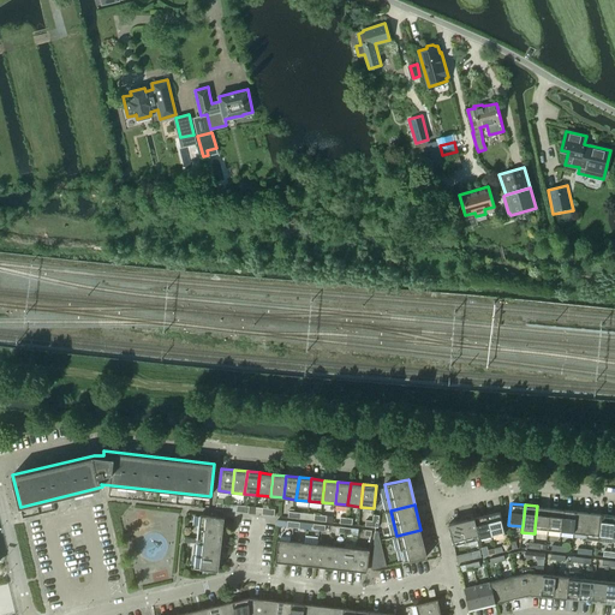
[(535,527),(548,530),(550,508),(537,506),(535,527)]
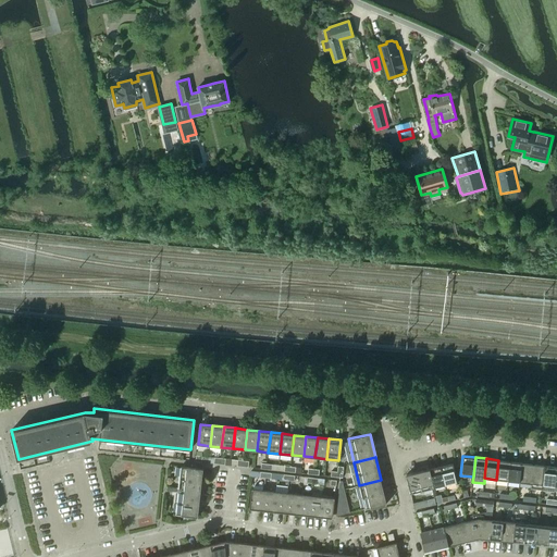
[(496,480),(508,481),(510,461),(498,460),(496,480)]
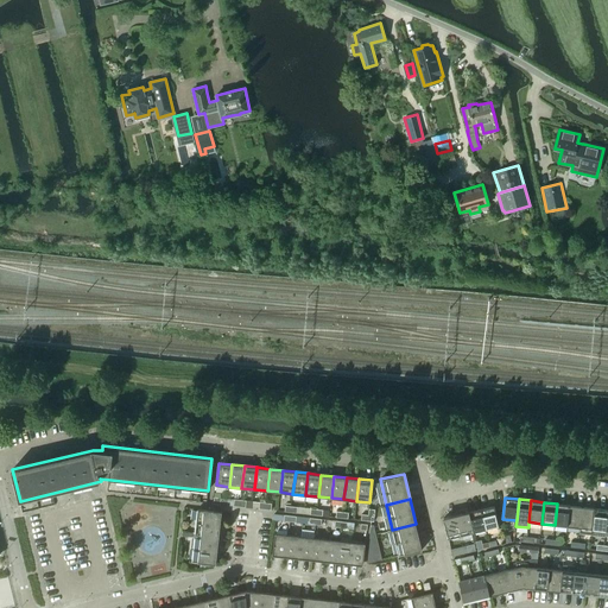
[(555,525),(567,526),(570,505),(557,504),(555,525)]
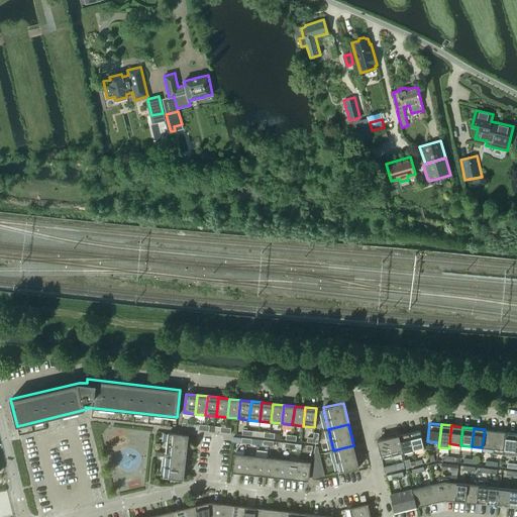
[(482,447),(493,448),(495,430),(485,429),(482,447)]
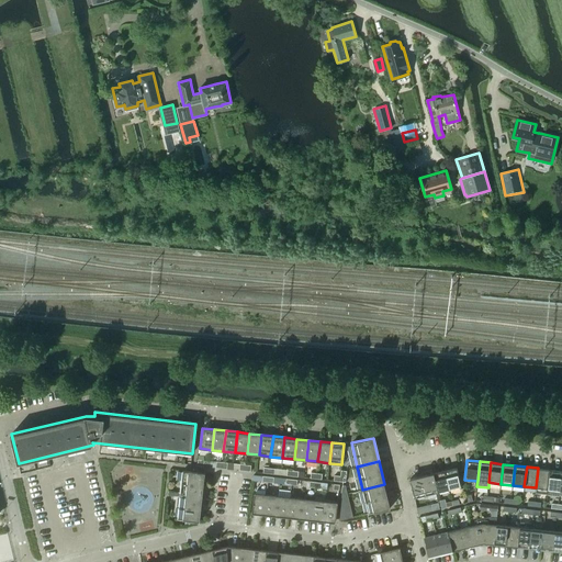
[(457,468),(445,470),(449,490),(461,486),(457,468)]
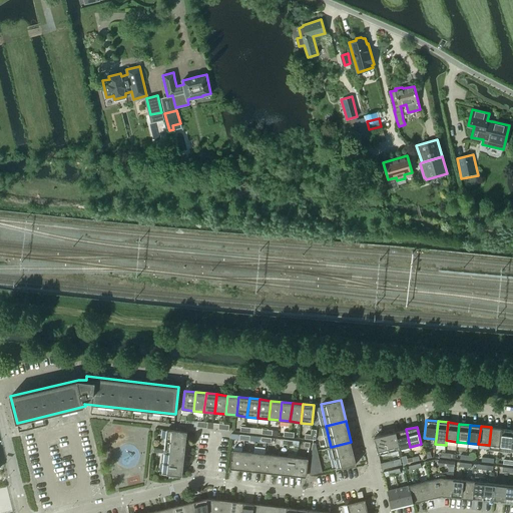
[(499,451),(500,446),(502,428),(491,427),(489,445),(489,450),(499,451)]
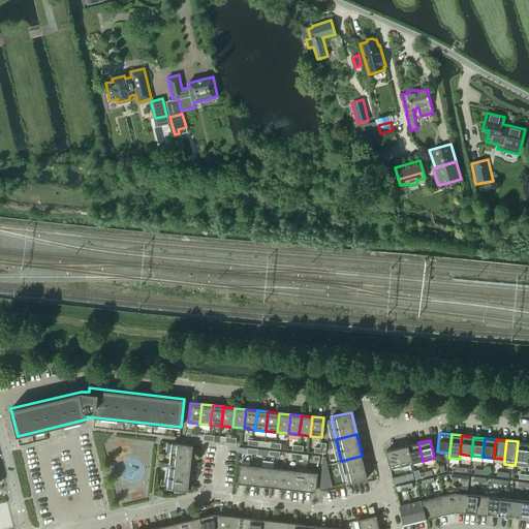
[(526,467),(526,466),(527,462),(528,443),(518,441),(516,460),(515,465),(526,467)]
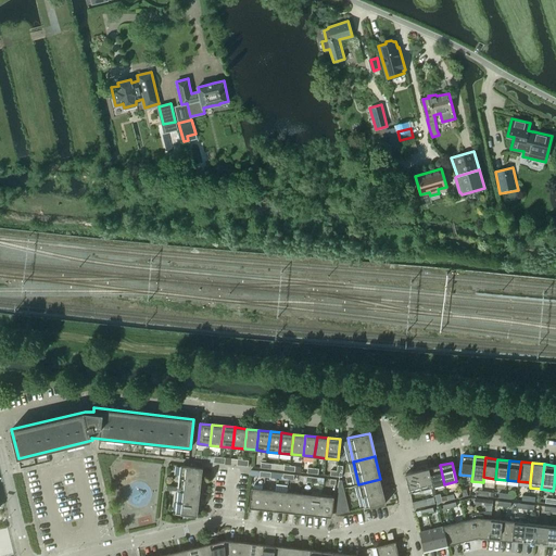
[(181,465),(178,487),(178,489),(200,491),(203,467),(181,465)]
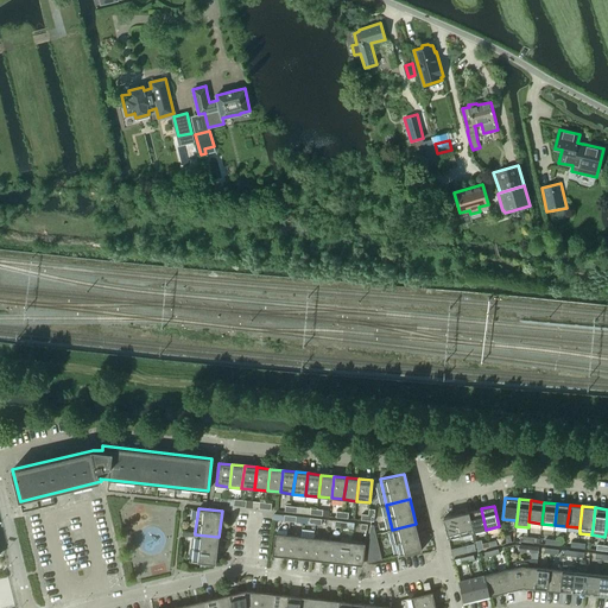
[(481,508),(469,512),(474,532),(486,530),(481,508)]
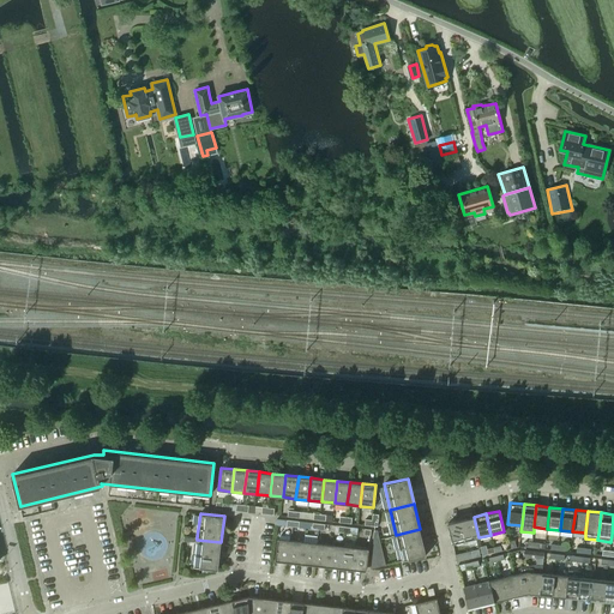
[(474,517),(461,519),(465,541),(479,537),(474,517)]
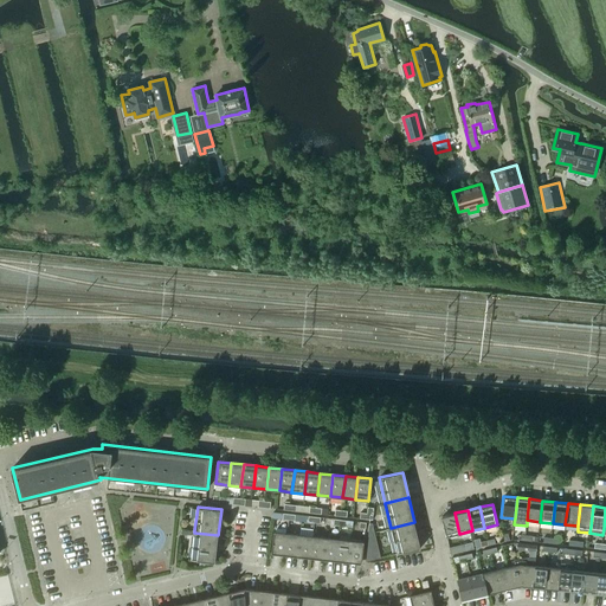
[(459,534),(455,513),(442,516),(446,537),(459,534)]
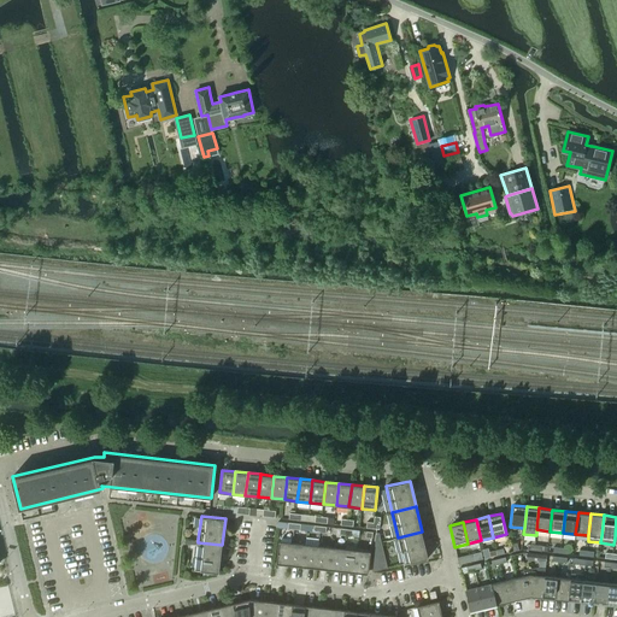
[(422,532),(398,538),(405,563),(428,558),(422,532)]
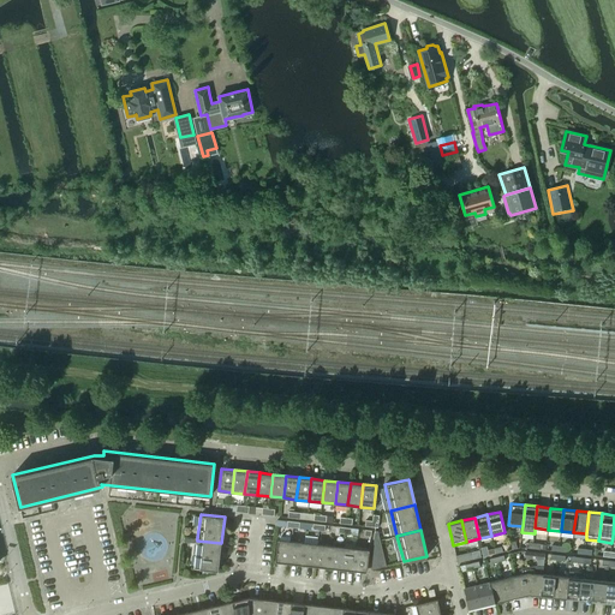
[(275,561),(290,563),(292,541),(278,539),(275,561)]
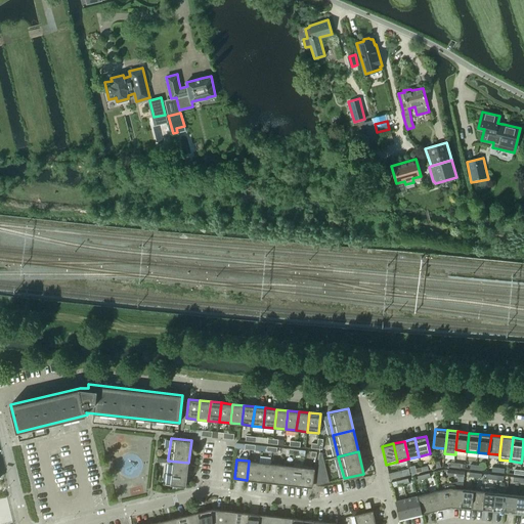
[(168,461),(168,463),(166,483),(186,485),(188,463),(168,461)]
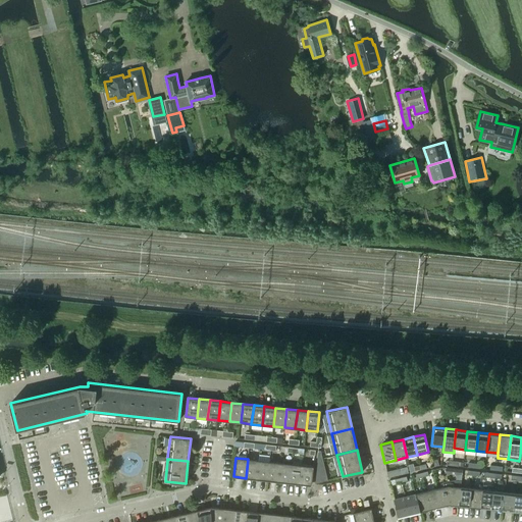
[(246,478),(256,479),(258,460),(248,459),(246,478)]
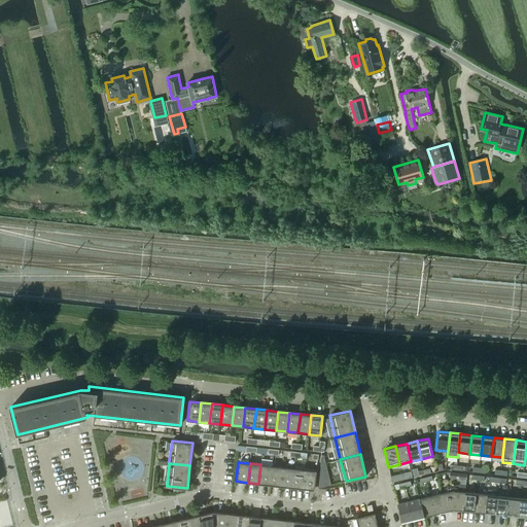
[(258,484),(270,485),(272,466),(260,464),(258,484)]
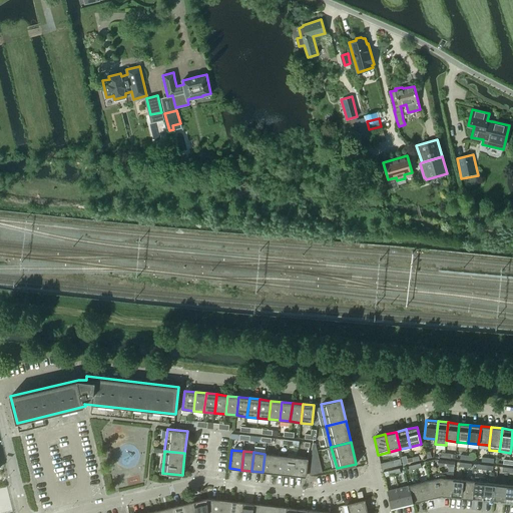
[(263,472),(274,473),(276,455),(265,454),(263,472)]
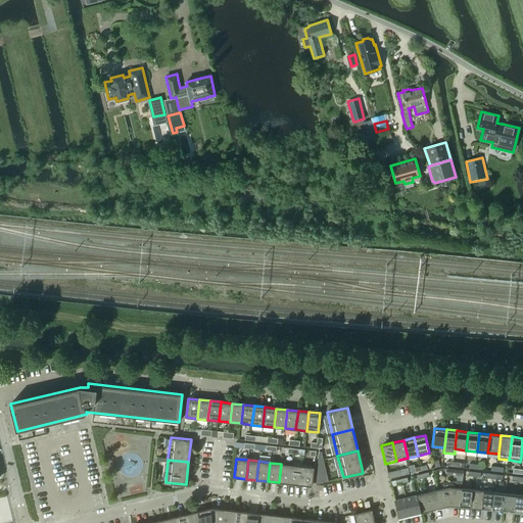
[(279,482),(289,484),(292,465),(281,464),(279,482)]
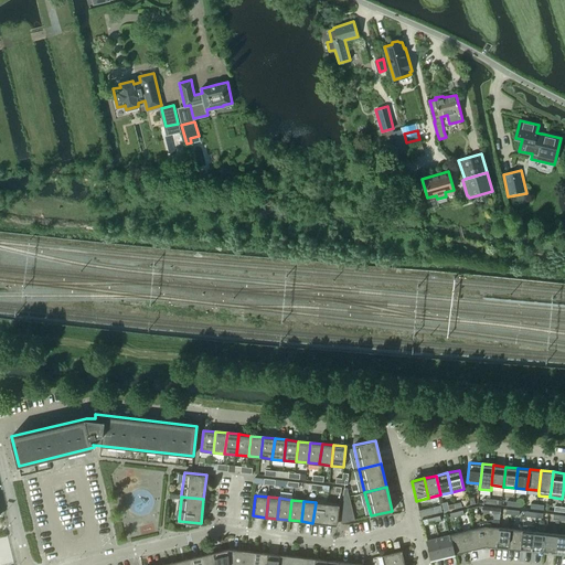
[(312,523),(324,524),(327,503),(316,502),(312,523)]
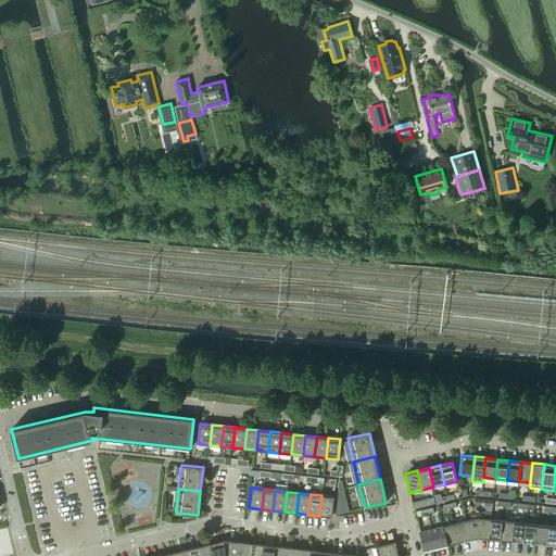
[(321,495),(319,516),(331,517),(335,497),(321,495)]
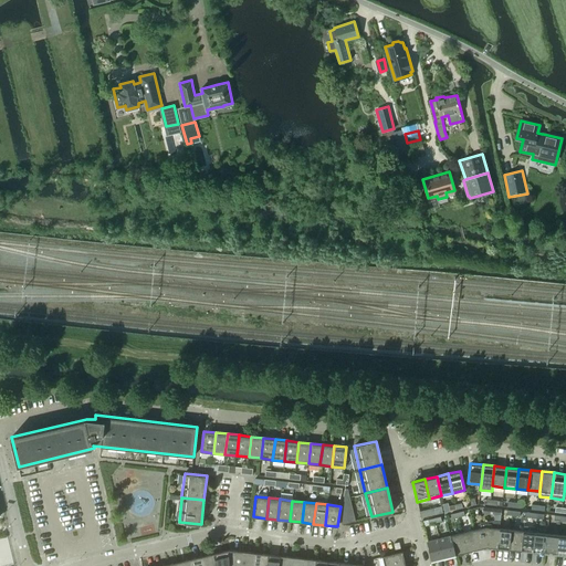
[(490,507),(489,513),(492,513),(494,516),(494,520),(500,521),(501,514),(501,509),(490,507)]
